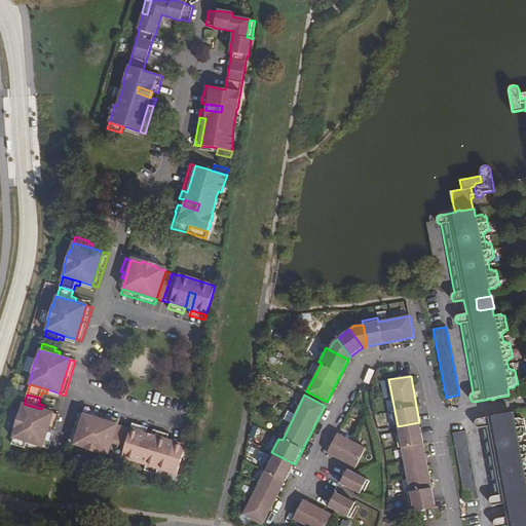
[(53,413),(41,409),(24,404),(23,404),(20,414),(19,413),(14,427),(15,427),(12,438),(31,444),(43,447),(53,413)]
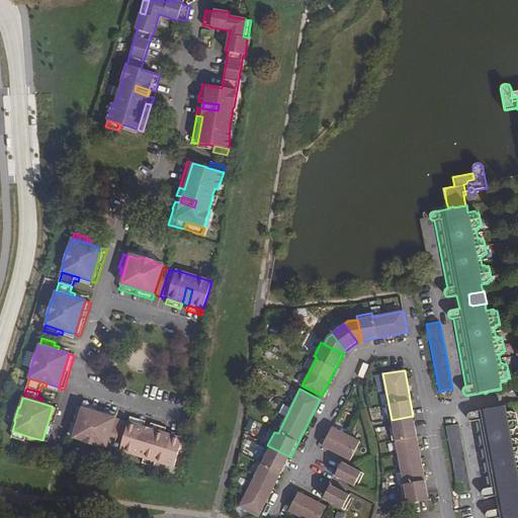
[(83,402),(82,408),(115,418),(117,413),(83,402)]
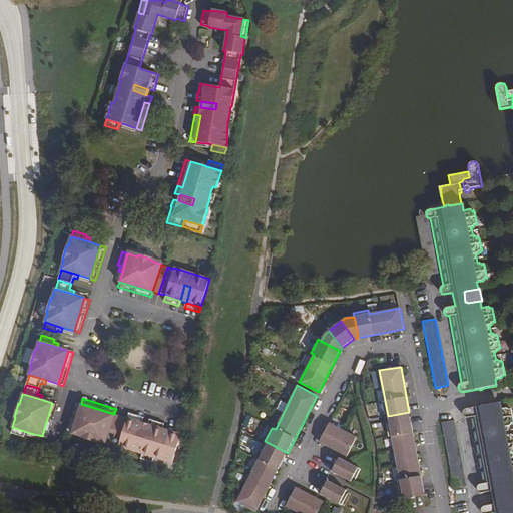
[(57,404),(52,403),(42,436),(47,438),(57,404)]
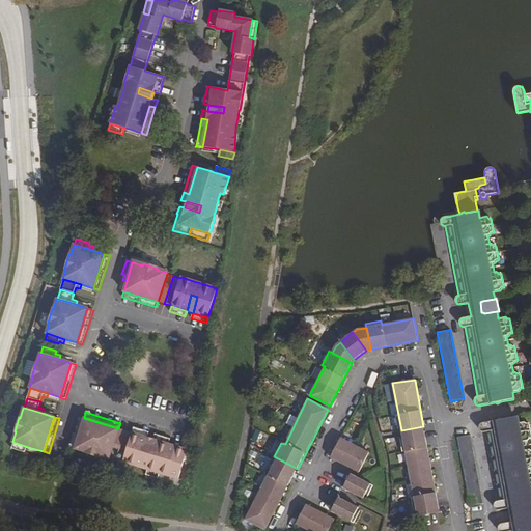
[(498,509),(500,509),(511,508),(514,507),(516,508),(518,508),(519,508),(521,506),(530,504),(530,450),(527,450),(526,442),(528,441),(529,439),(530,438),(530,434),(529,423),(527,424),(525,422),(518,423),(516,417),(504,419),(504,418),(502,418),(501,418),(498,420),(494,421),(482,423),(481,424),(480,425),(480,426),(480,428),(481,430),(483,431),(486,431),(488,430),(491,437),(487,438),(499,494),(502,494),(503,500),(501,501),(497,501),(495,503),(494,505),(495,507),(498,509)]
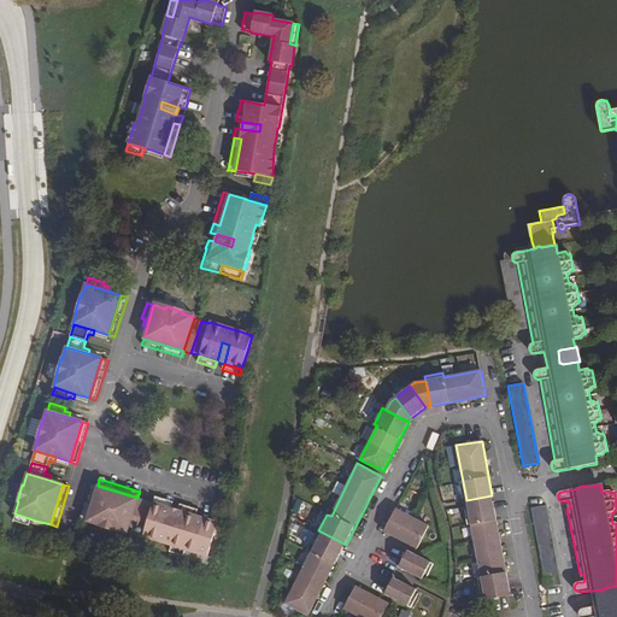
[(98,486),(93,500),(87,521),(87,522),(98,526),(98,527),(115,532),(115,530),(127,534),(128,530),(137,499),(137,498),(98,486)]
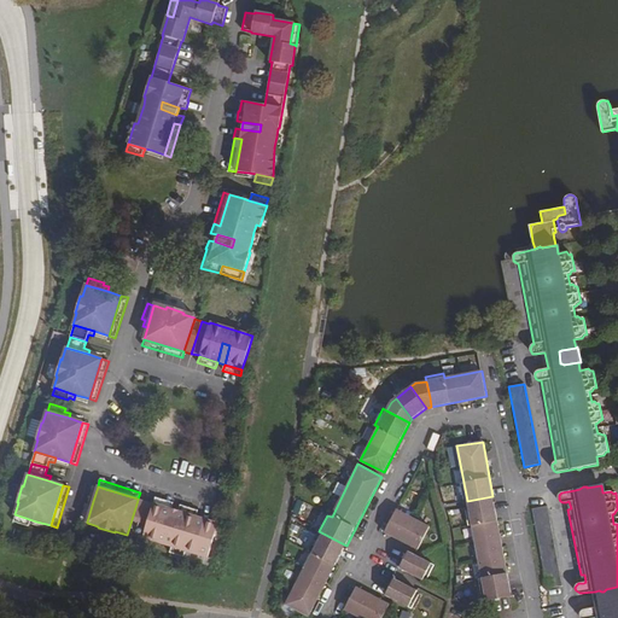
[(173,502),(155,497),(153,503),(172,508),(173,502)]
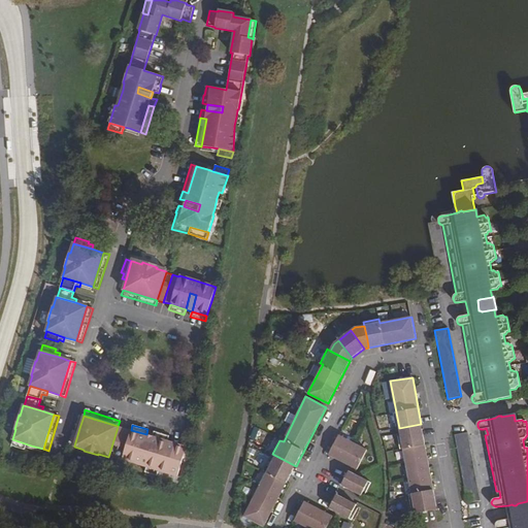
[(72,430),(68,443),(74,446),(79,428),(76,426),(74,431),(72,430)]
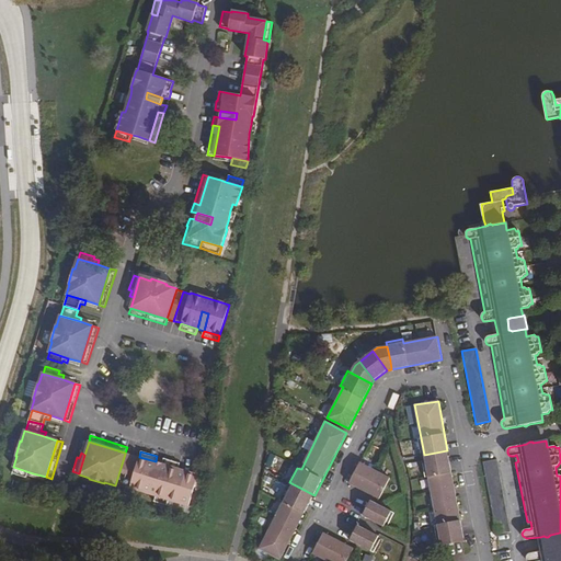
[(132,455),(125,454),(116,482),(123,484),(132,455)]
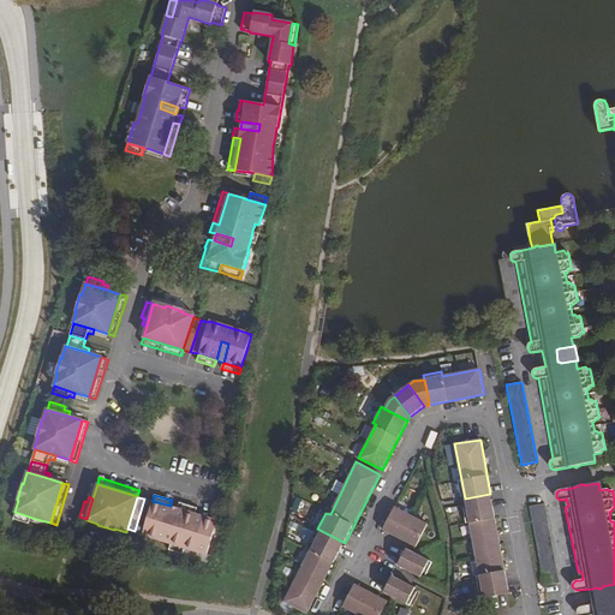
[(144,499),(135,531),(143,533),(142,535),(171,544),(185,548),(207,555),(212,539),(216,521),(195,514),(178,508),(172,527),(165,525),(171,506),(153,501),(144,499)]
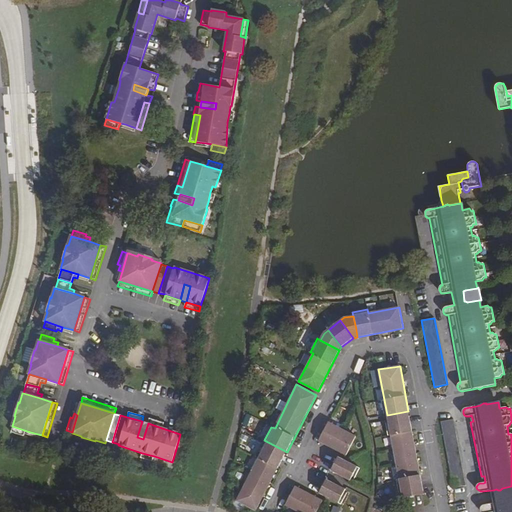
[(409,416),(388,419),(402,494),(424,490),(409,416)]
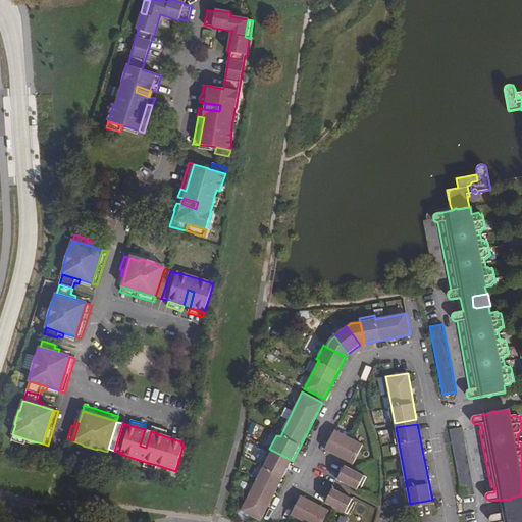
[(167,431),(152,426),(151,431),(165,436),(167,431)]
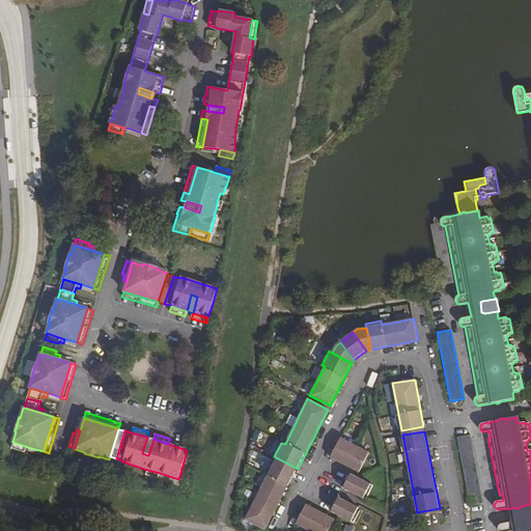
[(470,435),(456,437),(470,506),(483,503),(470,435)]
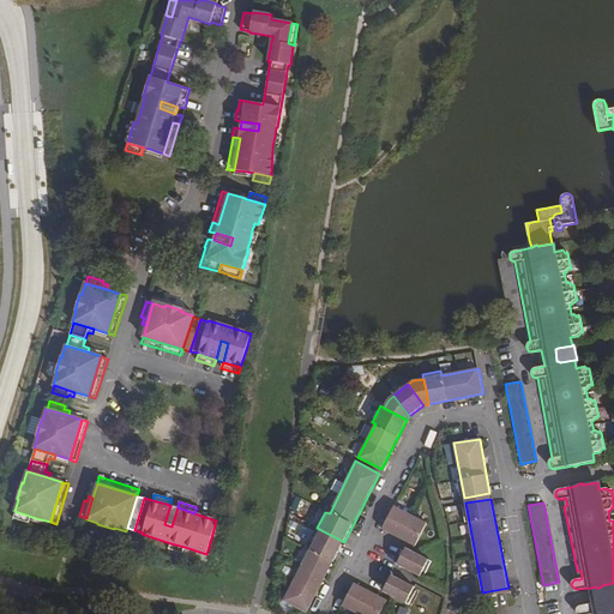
[(178,507),(170,505),(164,524),(172,527),(178,507)]
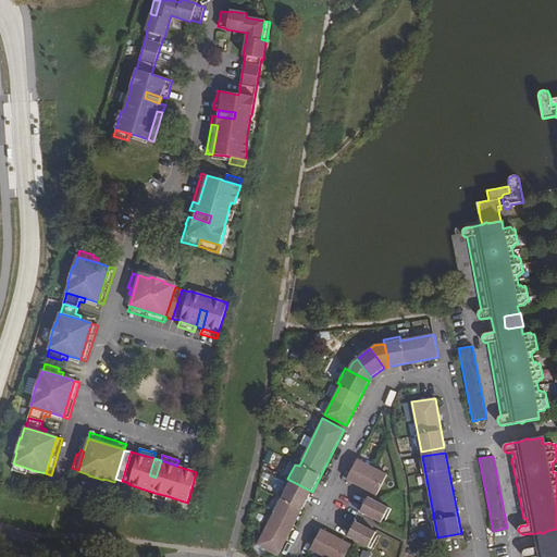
[(358,459),(347,480),(376,495),(387,474),(358,459)]
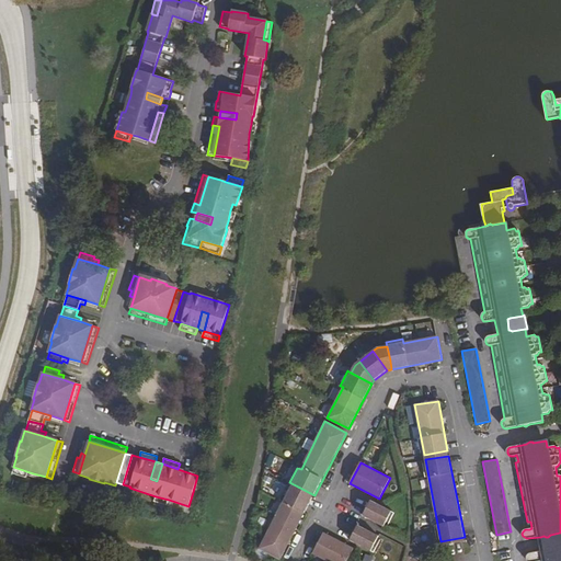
[(33,473),(13,467),(12,473),(26,478),(26,476),(32,478),(33,473)]
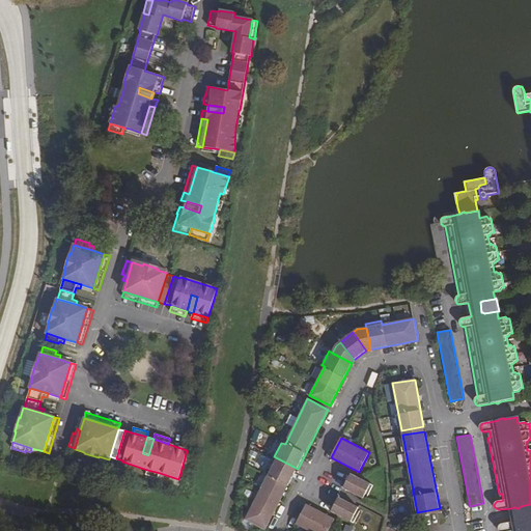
[(187,450),(183,466),(189,467),(192,451),(187,450)]
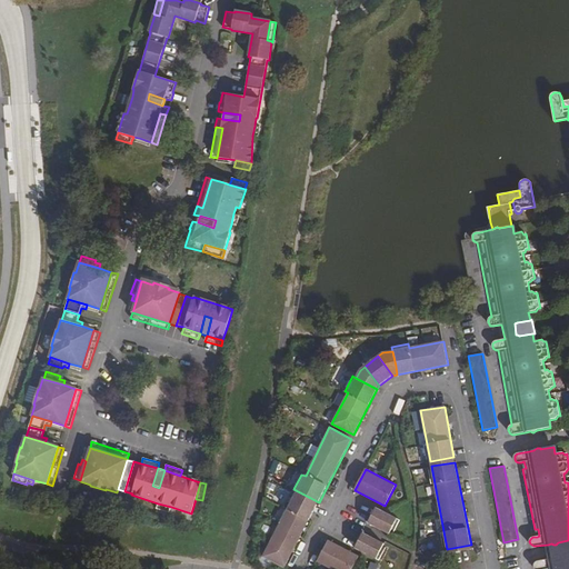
[(278,488),(276,498),(285,500),(288,490),(278,488)]
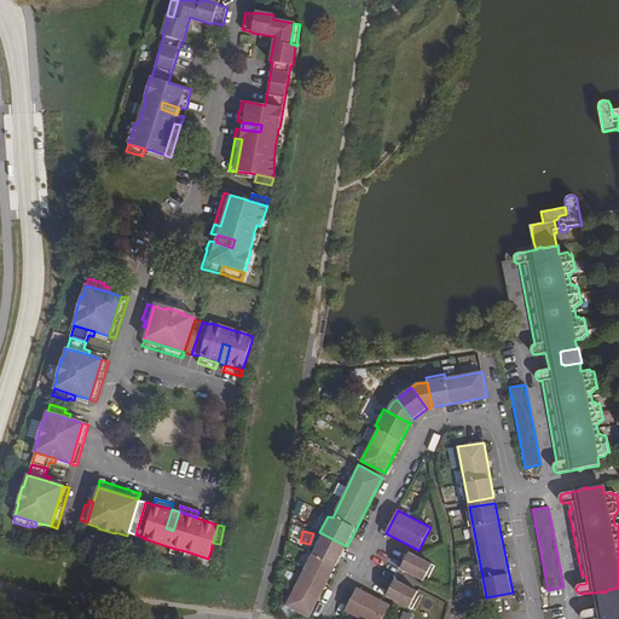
[(313,555),(285,606),(310,618),(345,550),(317,536),(308,553),(313,555)]
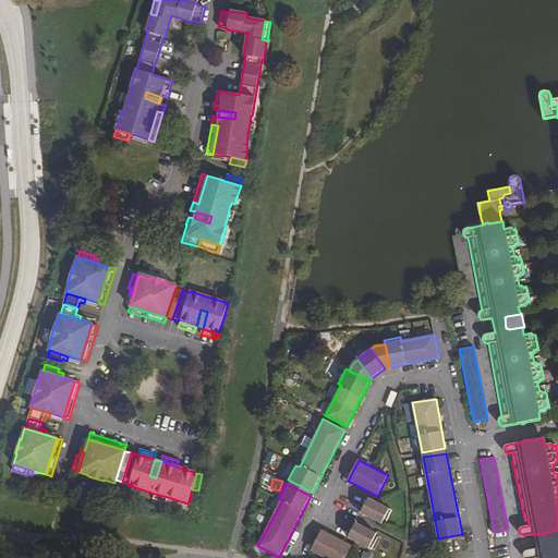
[(155,494),(153,499),(166,502),(168,497),(155,494)]
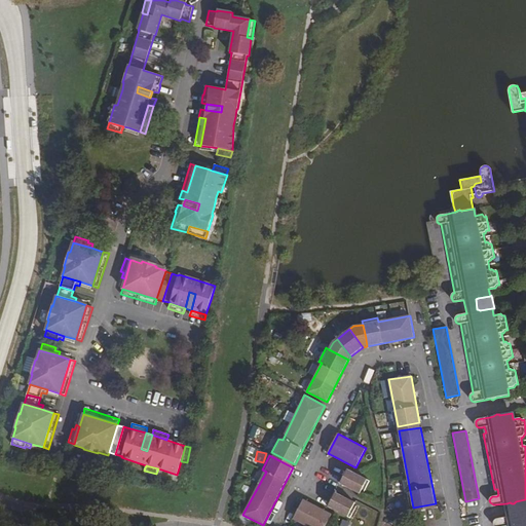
[(347,468),(340,484),(360,494),(368,479),(347,468)]
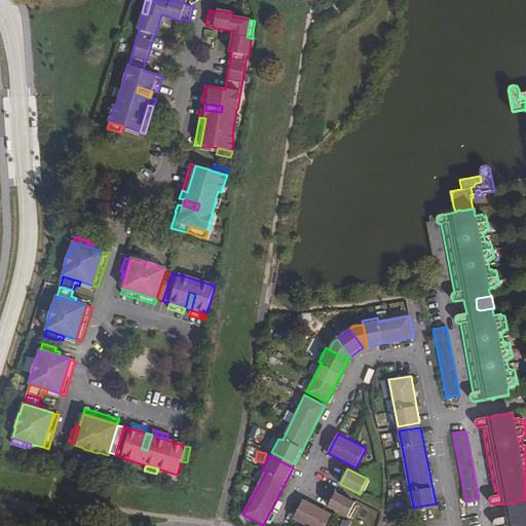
[(336,492),(328,506),(347,517),(355,502),(336,492)]
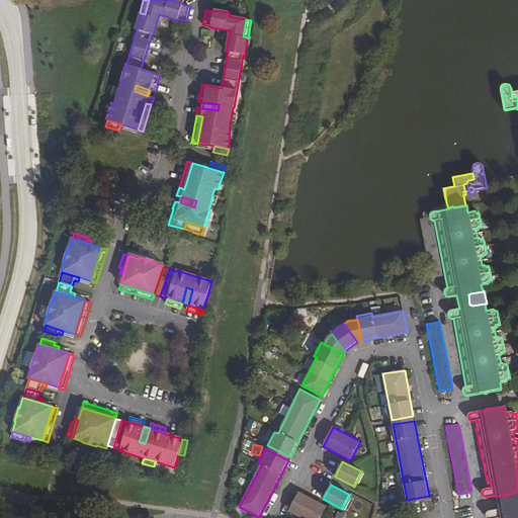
[(298,492),(289,511),(301,517),(320,517),(327,506),(298,492)]
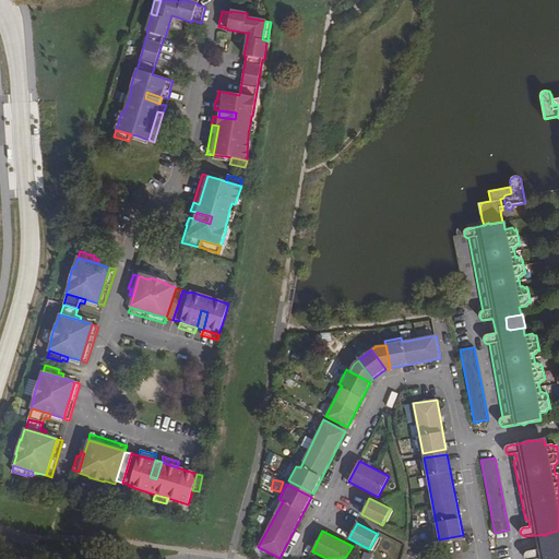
[(558,531),(548,533),(546,535),(545,535),(544,535),(542,534),(538,535),(542,548),(544,548),(546,547),(548,546),(549,546),(550,546),(551,547),(558,545),(558,531)]
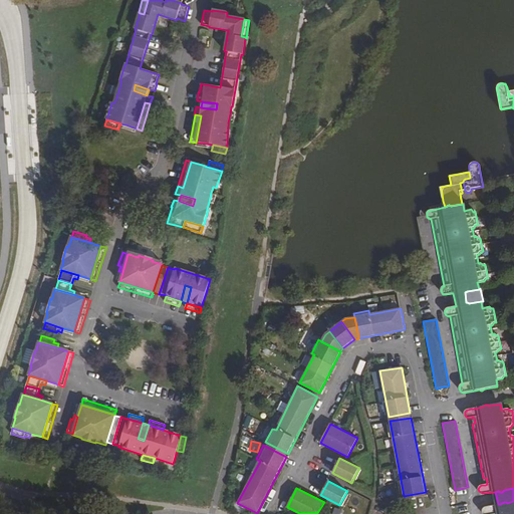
[(513,513),(513,501),(507,503),(506,502),(505,502),(504,502),(502,503),(500,504),(498,504),(485,507),(483,509),(483,511),(483,513),(484,513),(513,513)]
